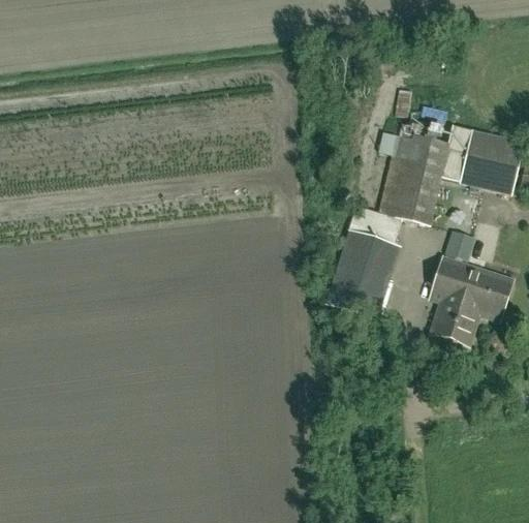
[(398,87),(395,113),(406,115),(410,89),(398,87)]
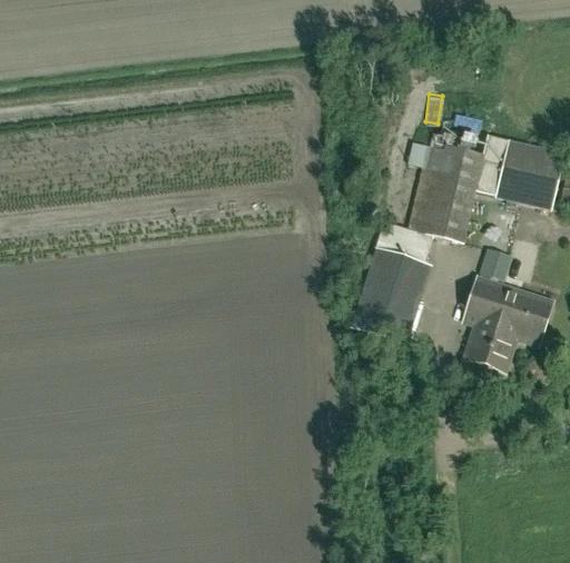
[(411,157),(424,160),(402,254),(425,259),(432,234),(462,242),(474,190),(550,209),(563,155),(488,136),(483,155),(415,137),(411,157)]
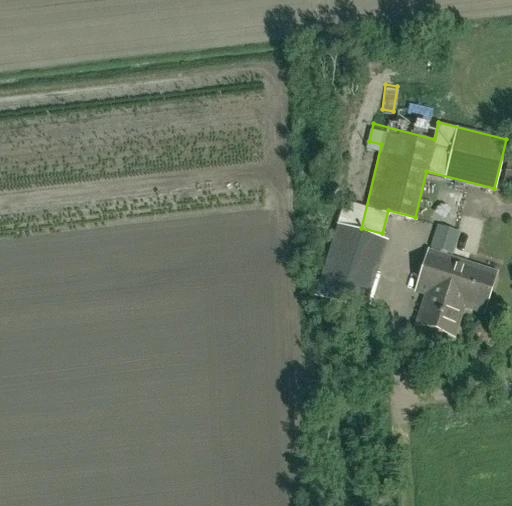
[(361,306),(383,237),(336,222),(313,291),(361,306)]
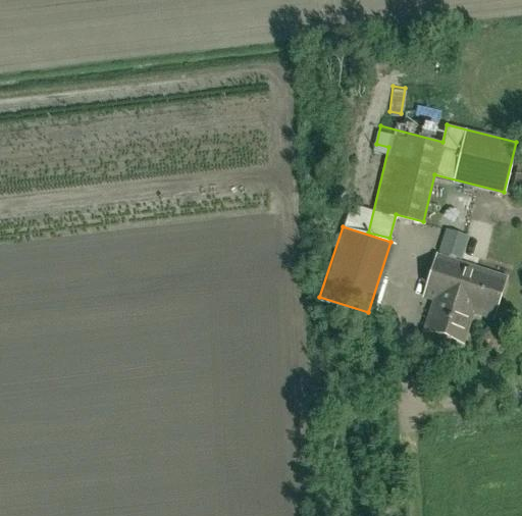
[(490,315),(505,274),(435,252),(422,293),(434,297),(469,308),(490,315)]
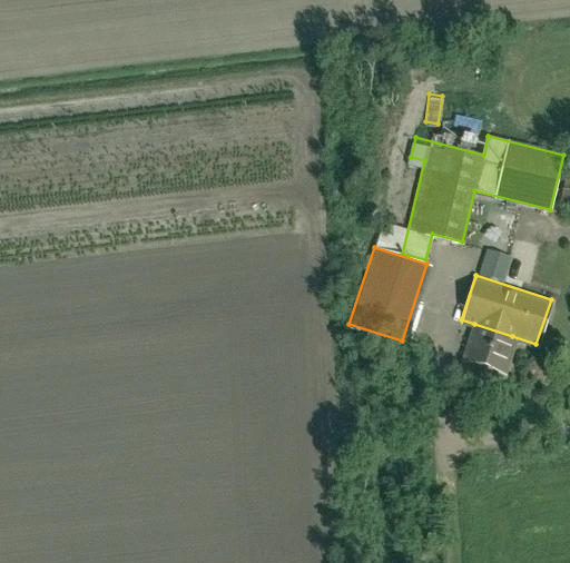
[(512,336),(474,324),(463,357),(501,369),(512,336)]
